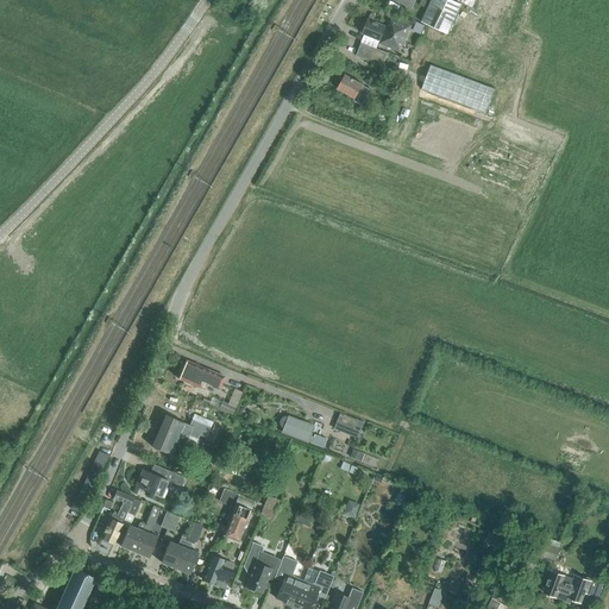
[(431,0),(421,23),(447,35),(462,4),(452,0),(431,0)]
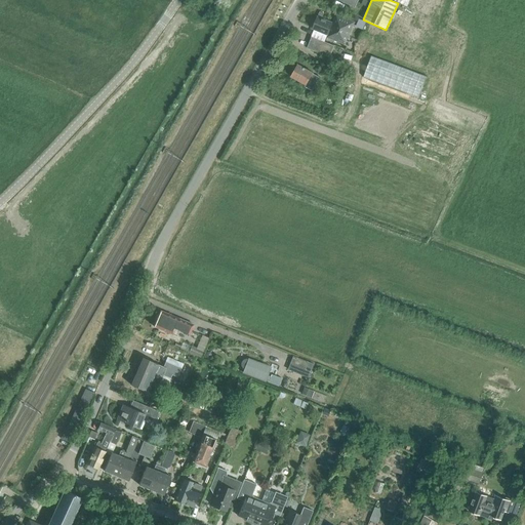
[(335,14),(332,23),(318,16),(313,29),(327,35),(326,38),(345,46),(355,23),(335,14)]
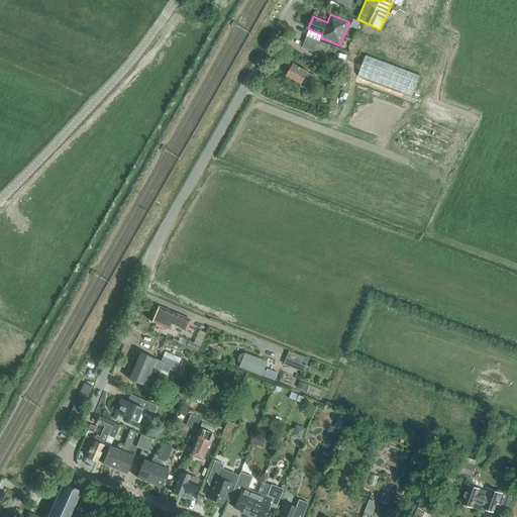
[(353,18),(351,23),(355,24),(353,29),(356,30),(360,21),(353,18)]
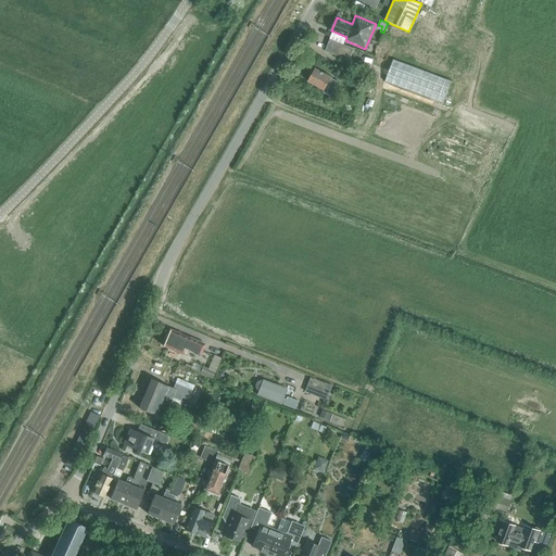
[(325,51),(350,61),(354,49),(330,39),(325,51)]
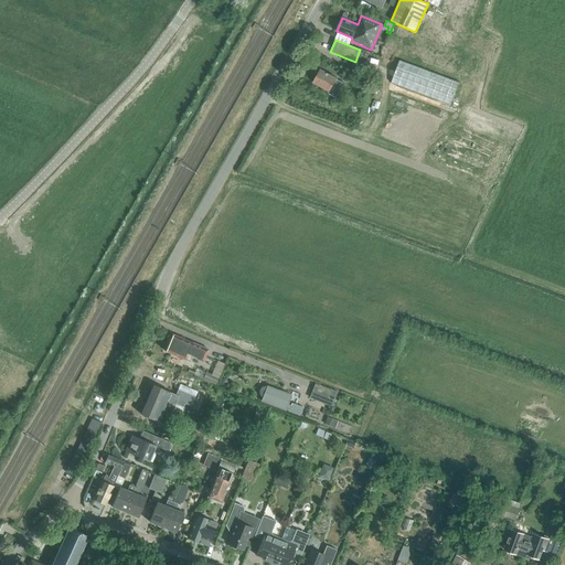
[(400,61),(391,83),(451,106),(460,83),(400,61)]
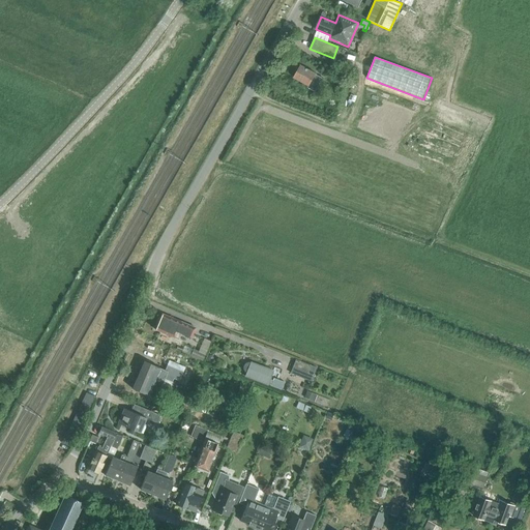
[(322,78),(316,75),(316,74),(300,65),(294,78),(307,86),(306,87),(315,92),(322,78)]
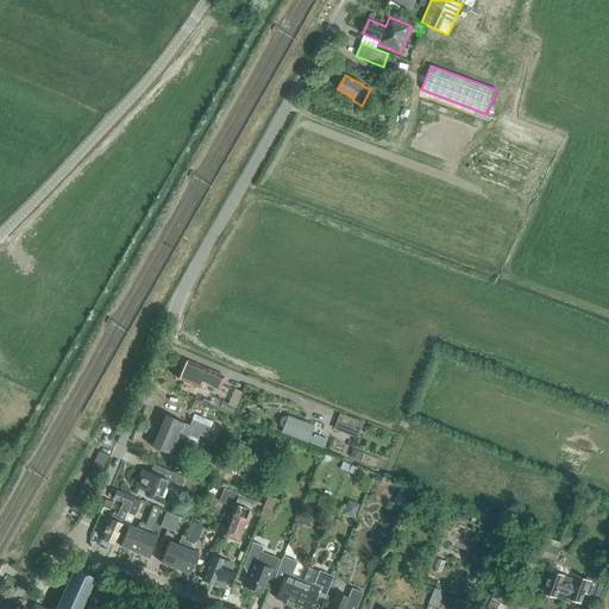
[(205,390),(208,383),(219,388),(224,377),(186,360),(177,380),(200,388),(205,390)]
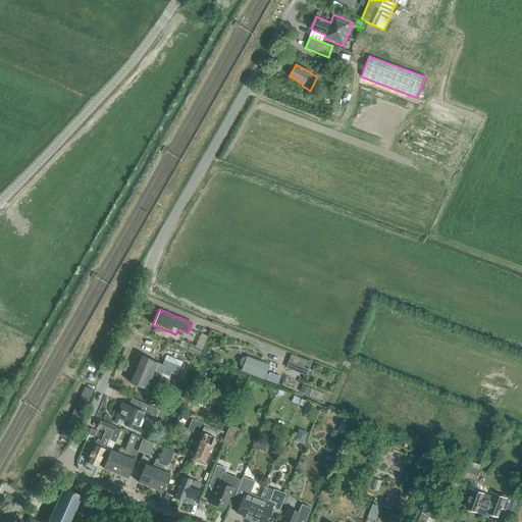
[(172,340),(170,344),(199,355),(202,349),(181,341),(178,342),(172,340)]
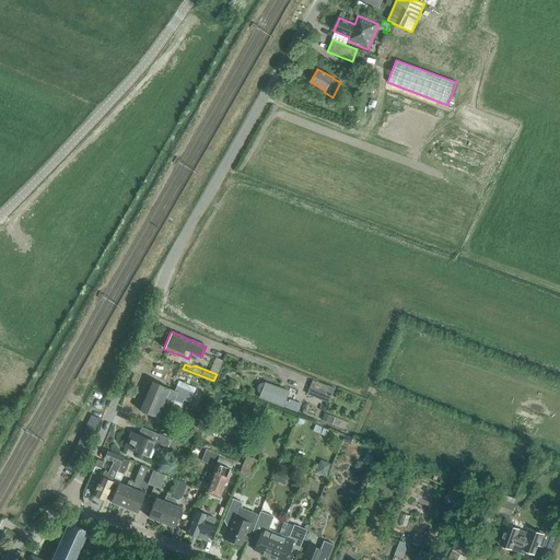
[(330,386),(312,380),(312,381),(308,387),(324,394),(322,400),(328,404),(335,388),(330,386)]
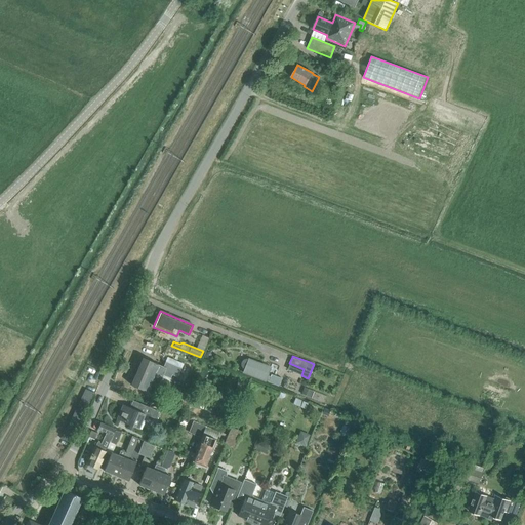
[(131,386),(147,392),(155,395),(160,384),(167,387),(171,375),(176,377),(184,364),(177,361),(176,363),(175,366),(165,361),(163,367),(158,365),(143,358),(131,386)]
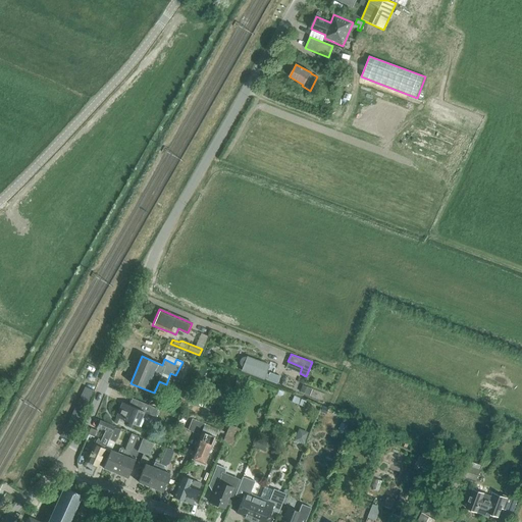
[(241,371),(264,380),(277,385),(279,377),(269,373),(268,374),(266,373),(269,364),(247,356),(246,357),(244,356),(242,357),(240,359),(239,361),(239,363),(240,365),(243,366),(241,371)]
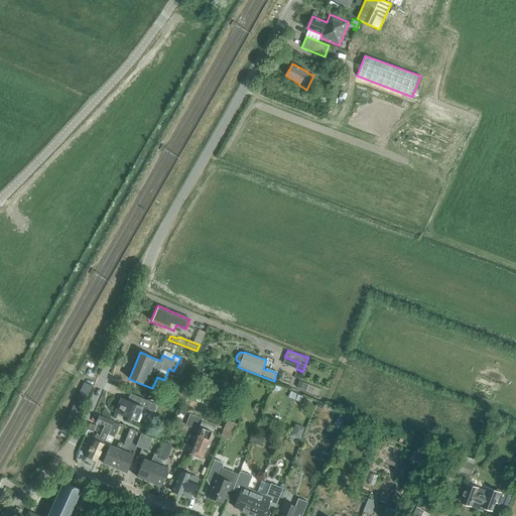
[(296,387),(305,391),(308,385),(298,381),(296,387)]
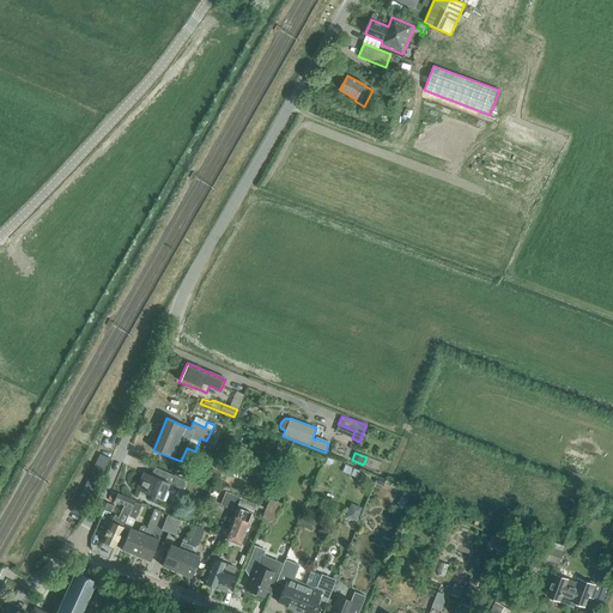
[(187,481),(155,467),(151,475),(143,472),(135,490),(152,497),(157,499),(162,501),(169,484),(183,490),(187,481)]
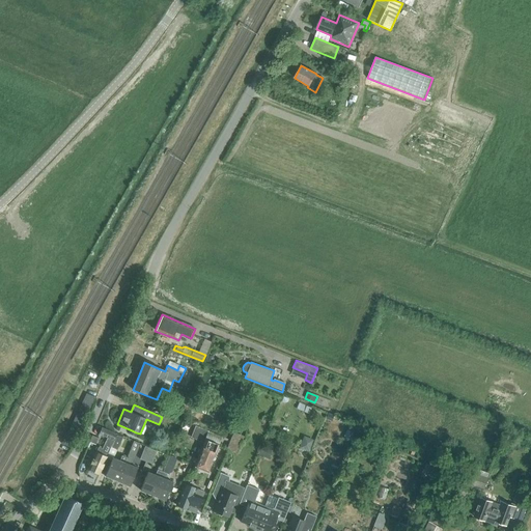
[(88,469),(93,471),(99,474),(107,456),(116,434),(101,427),(99,435),(107,438),(102,448),(98,447),(95,452),(96,452),(88,469)]
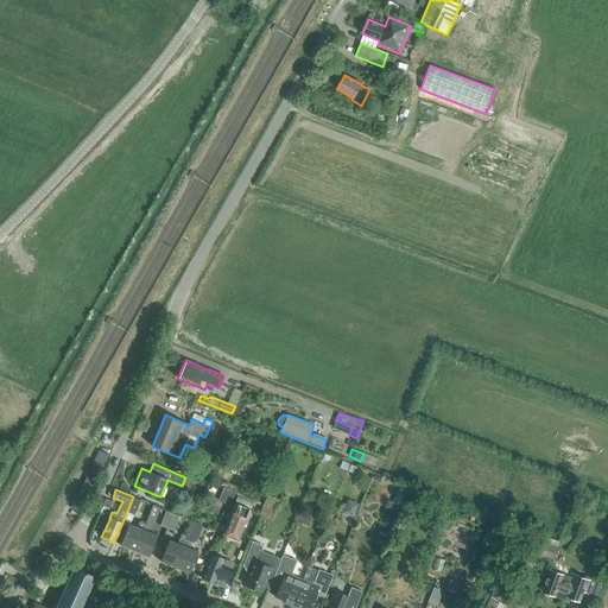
[(230,492),(226,505),(232,507),(234,502),(238,494),(230,492)]
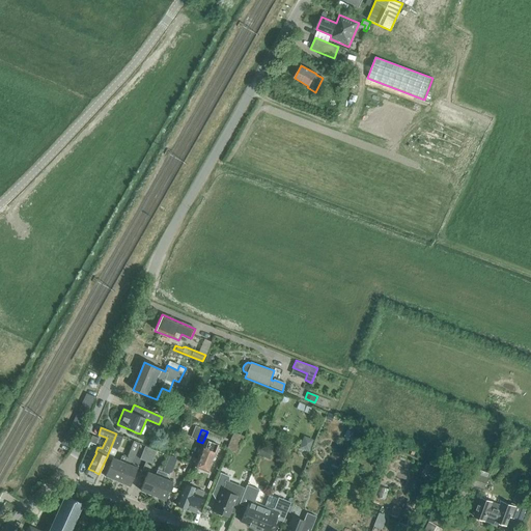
[(122,439),(116,436),(111,448),(116,450),(122,439)]
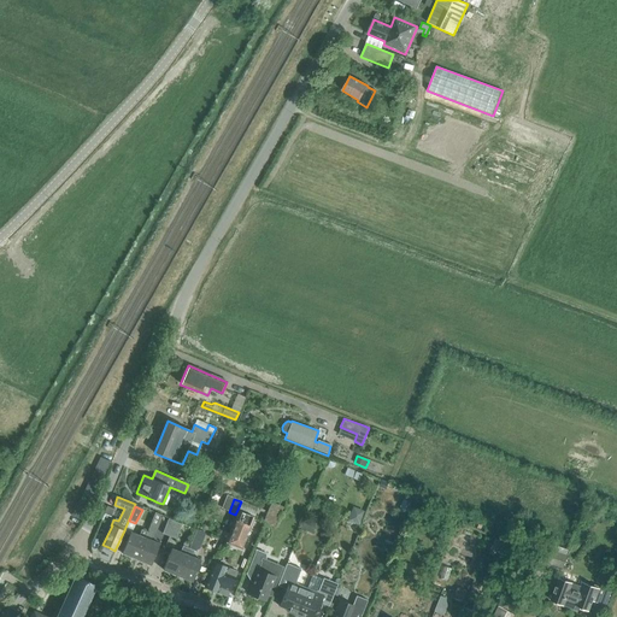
[(241,548),(254,517),(238,510),(235,515),(225,542),(241,548)]
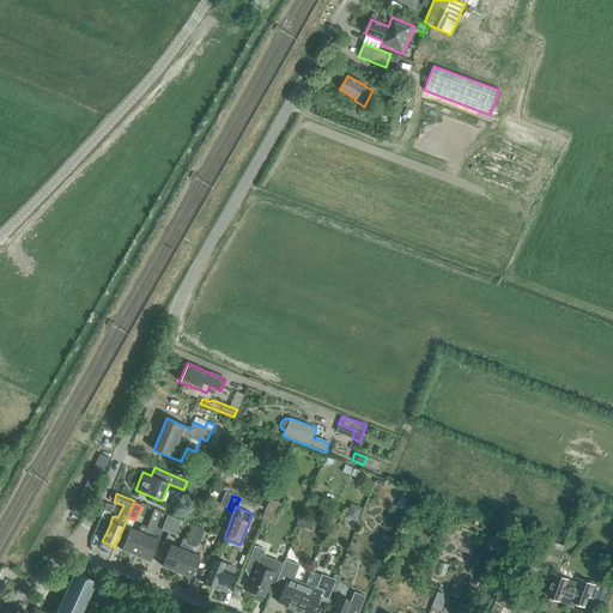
[(153,510),(146,528),(144,534),(135,556),(150,562),(158,539),(150,536),(152,530),(159,513),(153,510)]
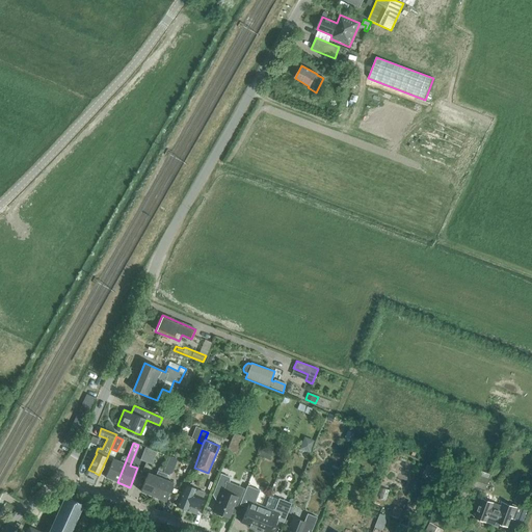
[(145,463),(151,450),(145,447),(139,460),(145,463)]
